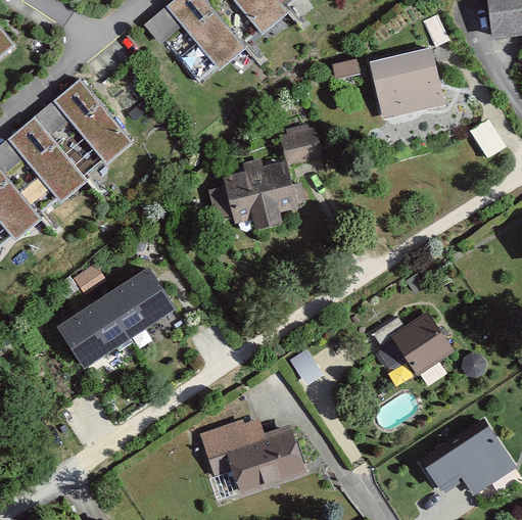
[(190,0),(149,35),(167,55),(188,38),(223,79),(250,55),(217,15),(234,1),(267,40),(291,20),(274,0),(305,0),(310,5),(316,0),(190,0)]
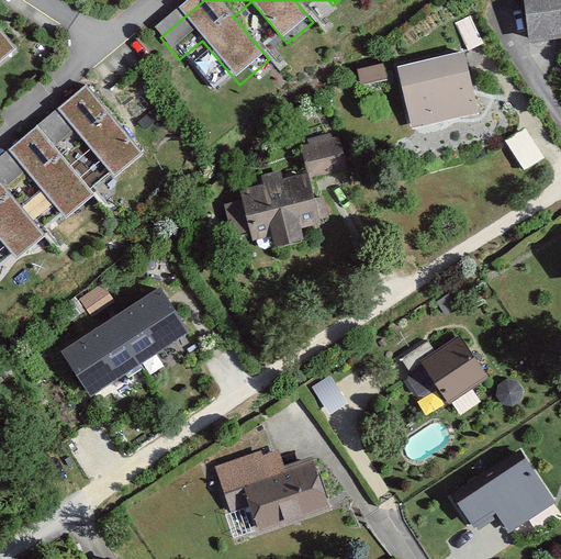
[(520,0),(525,37),(560,32),(560,0),(520,0)]
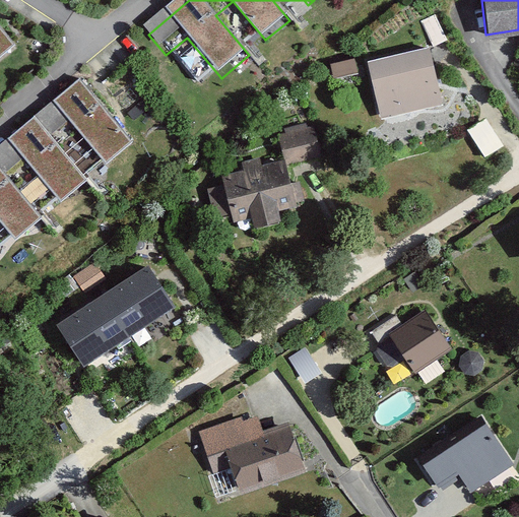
[(429,47),(367,59),(379,119),(441,106),(429,47)]
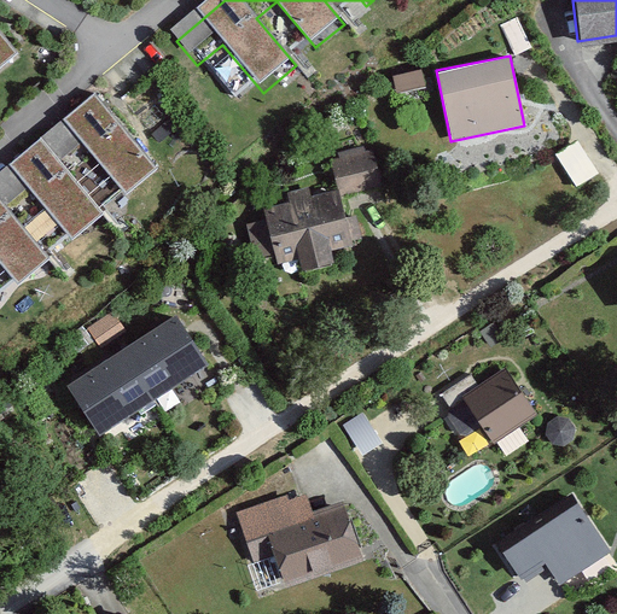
[(0,80),(11,71),(0,58),(0,80)]
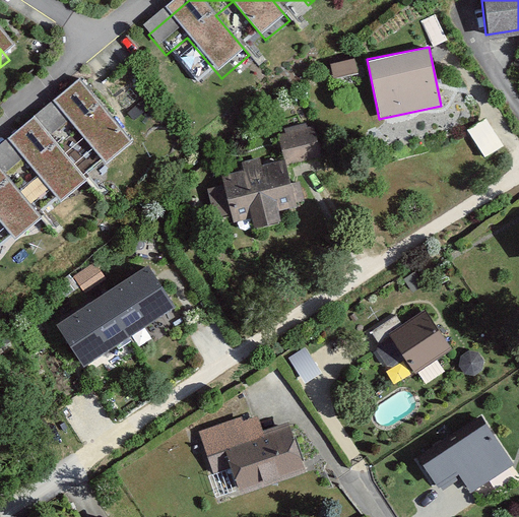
[(359,73),(355,57),(326,63),(330,79),(359,73)]
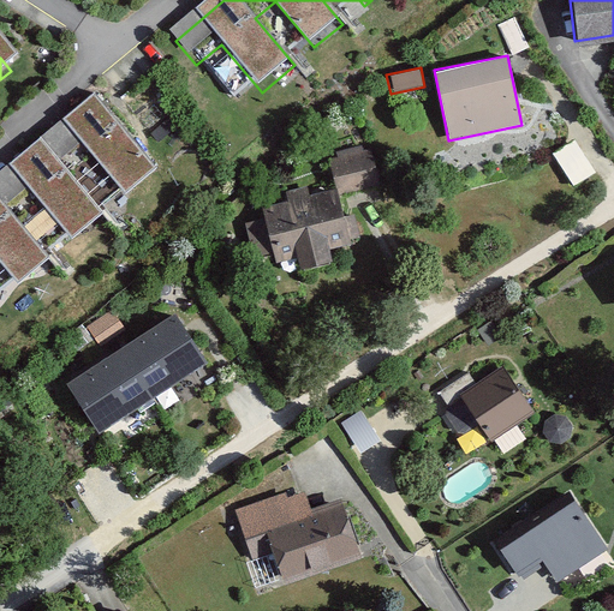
[(151,184),(94,115),(0,195),(0,287),(12,303),(46,275),(6,228),(28,210),(65,256),(97,229),(59,183),(81,165),(119,211),(151,184)]
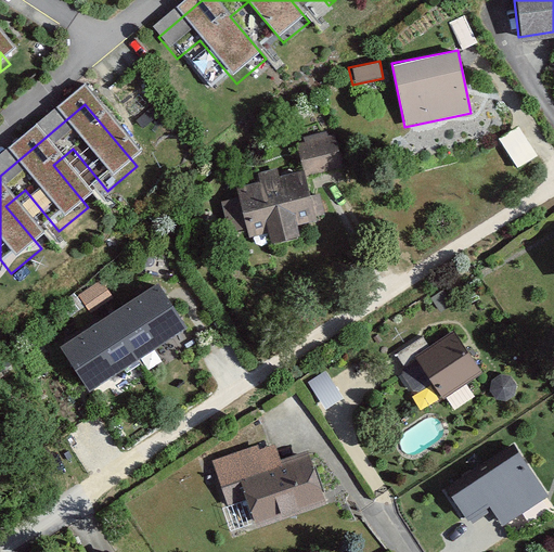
[(526,120),(504,129),(517,159),(538,152),(526,120)]
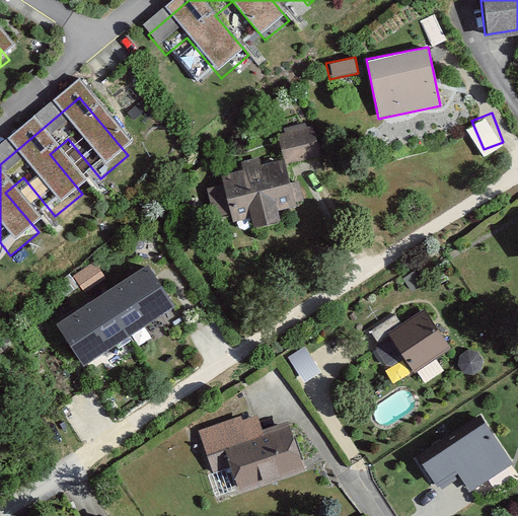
[(278,131),(284,159),(259,164),(256,158),(242,161),(243,169),(220,173),(222,181),(203,186),(209,217),(226,214),(228,220),(246,216),(248,226),(279,220),(277,210),(304,204),(299,178),(284,181),(280,161),(314,154),(308,125),(278,131)]
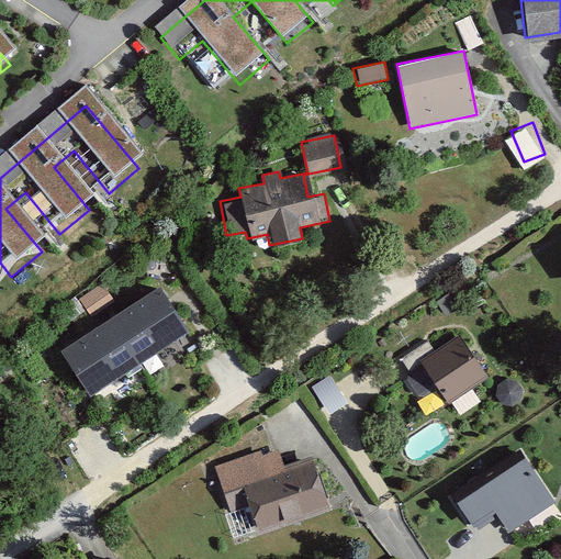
[(163,302),(59,365),(87,410),(190,347),(163,302)]
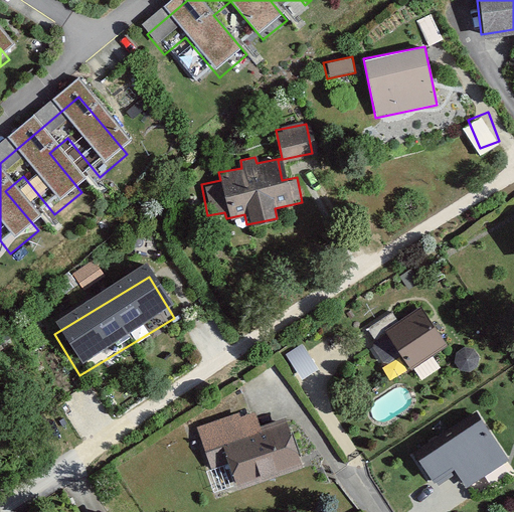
[(447,345),(418,306),(397,321),(390,312),(364,330),(373,343),(387,334),(411,369),(447,345)]
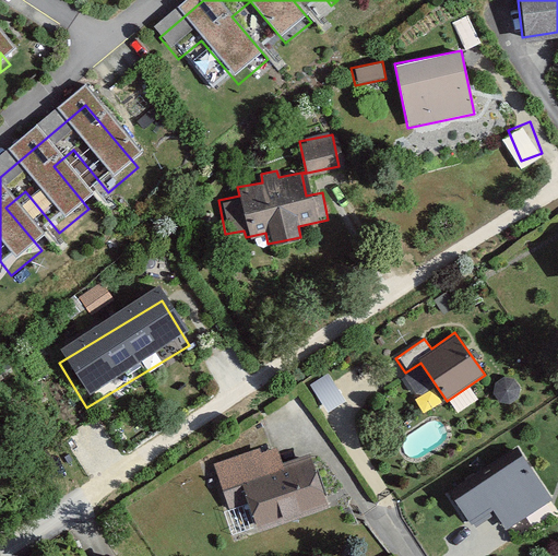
[(495,394),(497,398),(499,401),(503,402),(507,402),(511,401),(514,399),(518,395),(519,391),(519,387),(517,383),(513,380),(510,379),(507,378),(502,378),(499,380),(496,383),(495,387),(494,391),(495,394)]
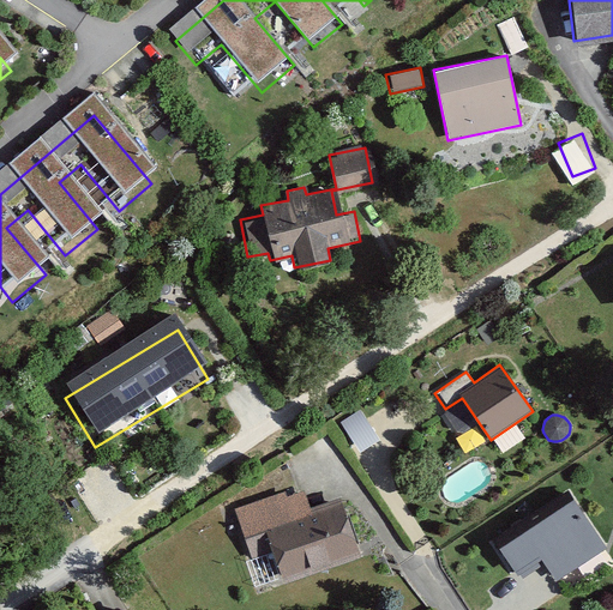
[(360,554),(342,496),(305,508),(298,485),(234,505),(250,559),(272,551),(281,578),(360,554)]
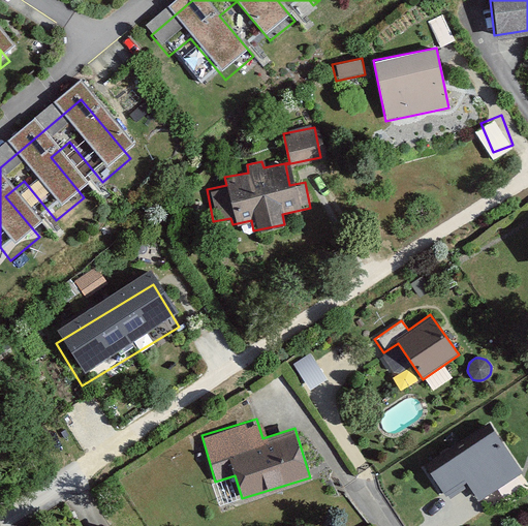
[(523,472),(491,426),(425,471),(442,497),(463,484),(476,504),(523,472)]
